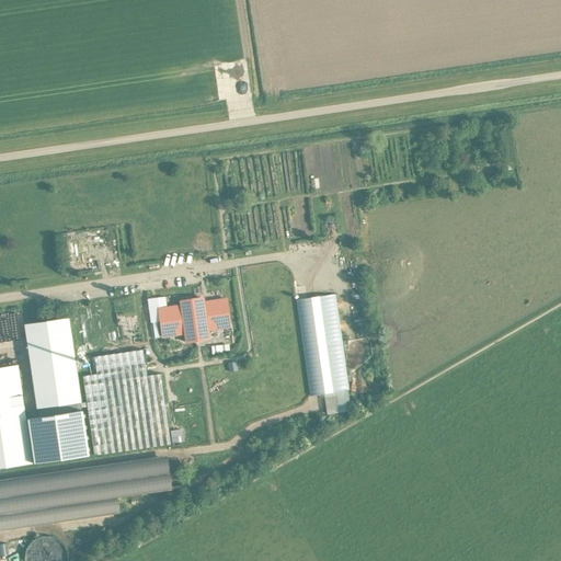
[(348,392),(335,295),(309,298),(322,396),(323,396),(348,392)]
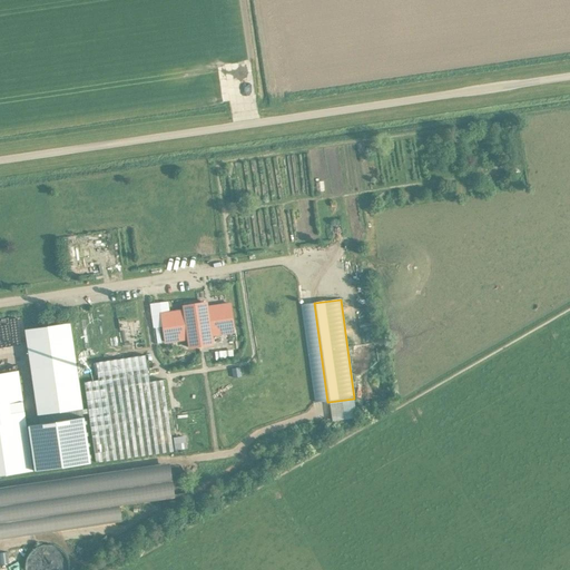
[(233,333),(229,304),(207,307),(206,303),(183,306),(184,311),(161,314),(165,342),(187,340),(189,347),(212,344),(210,336),(233,333)]
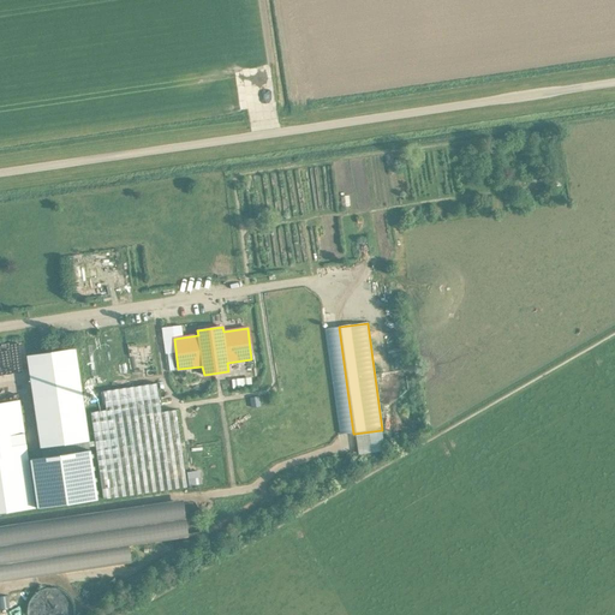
[(88,440),(75,348),(27,356),(40,447),(88,440)]
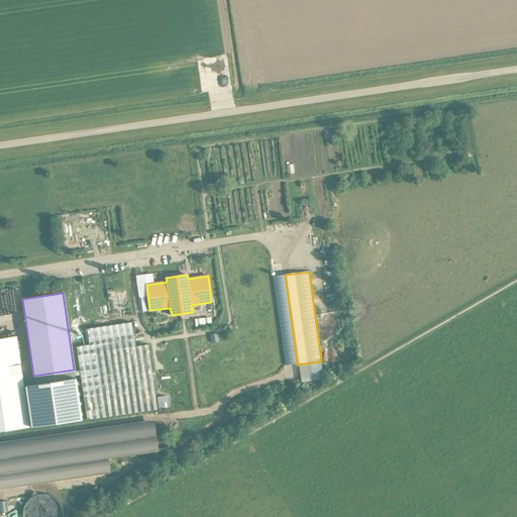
[(86,329),(88,345),(76,347),(86,419),(158,410),(147,344),(135,346),(131,323),(86,329)]
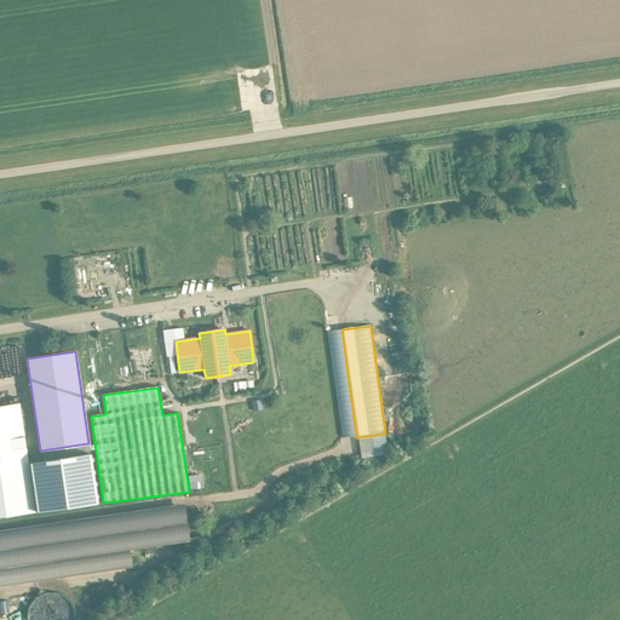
[(260,401),(252,402),(253,412),(262,409),(260,401)]
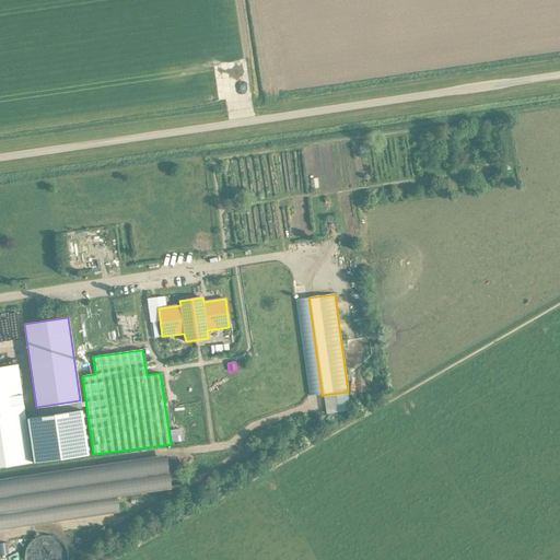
[(0,366),(0,467),(31,463),(19,376),(16,365),(0,366)]
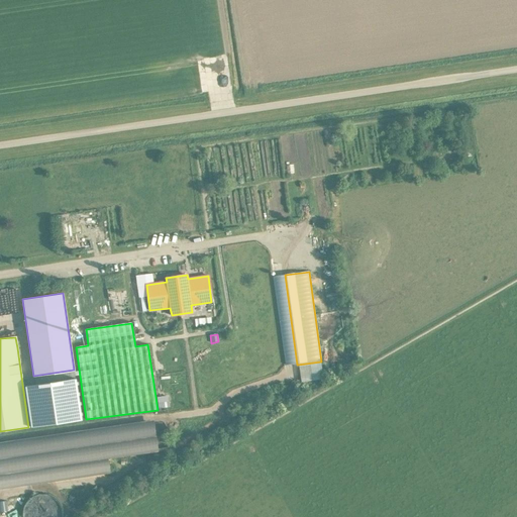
[(323,379),(321,362),(298,365),(300,382),(323,379)]
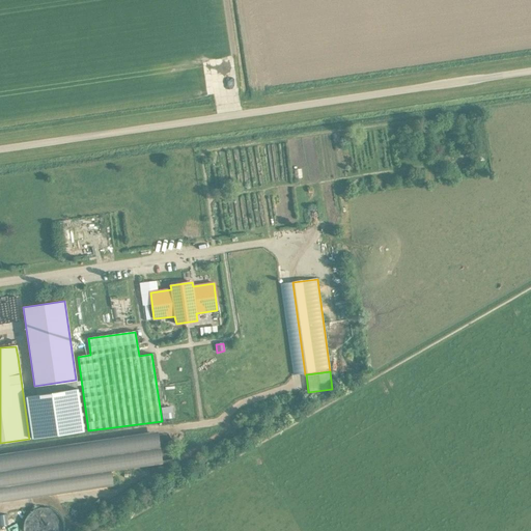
[(24,397),(31,440),(83,431),(77,389),(24,397)]
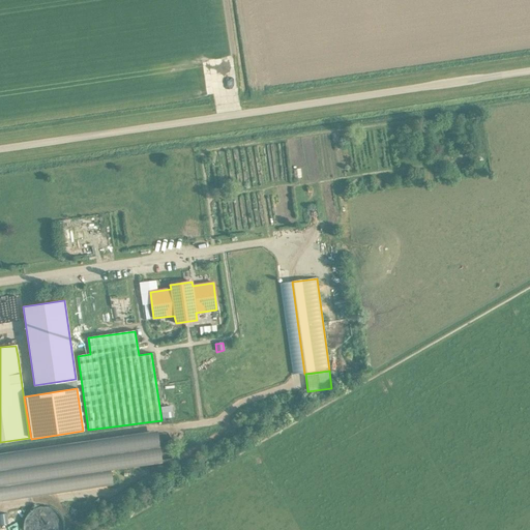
[(209,425),(214,437),(226,432),(219,419),(209,425)]
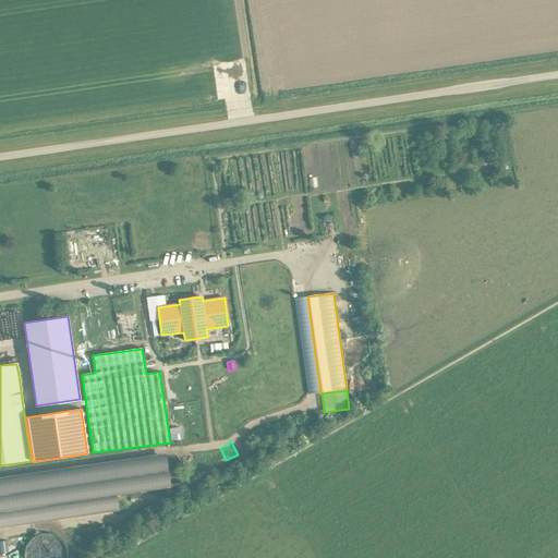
[(130,493),(176,472),(164,447),(118,468),(130,493)]
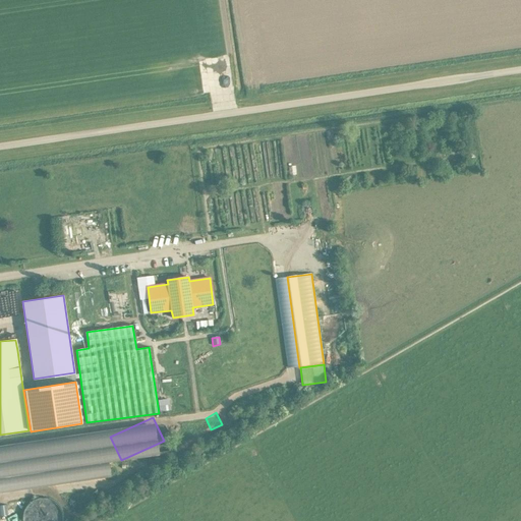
[(95,439),(60,455),(65,467),(75,463),(78,471),(69,476),(75,489),(113,471),(105,455),(103,455),(95,439)]
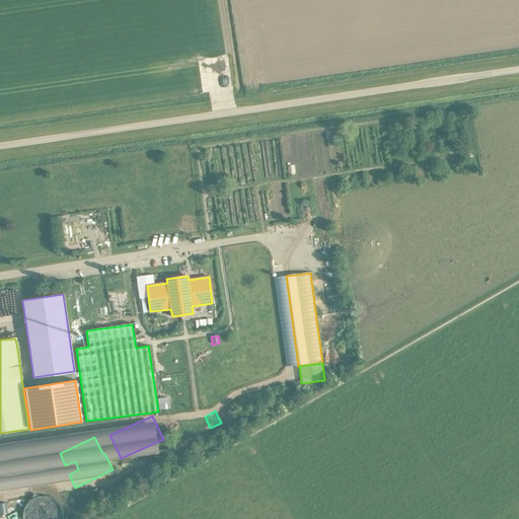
[(51,446),(15,462),(21,475),(43,466),(49,478),(59,473),(52,459),(56,457),(51,446)]
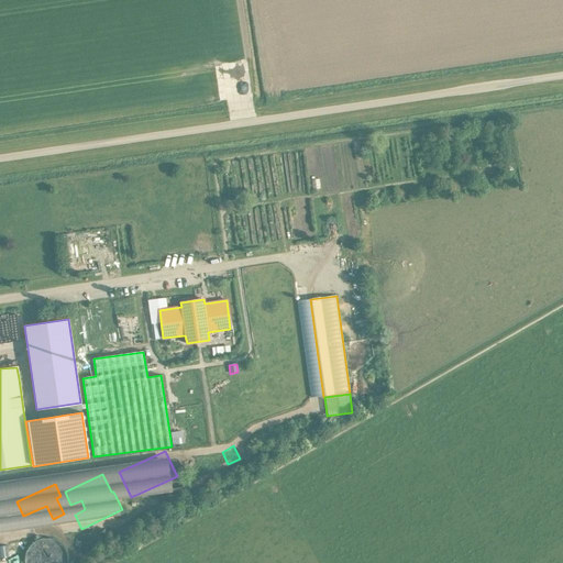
[(41,517),(42,526),(50,525),(48,517),(41,517)]
